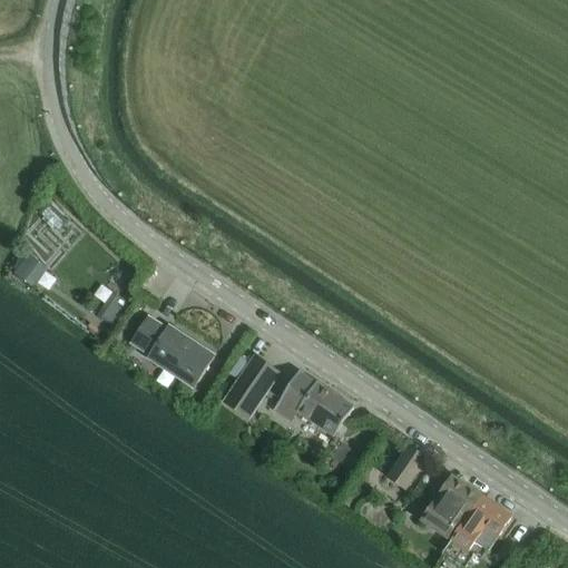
[(65,240),(66,226),(48,225),(47,238),(65,240)]
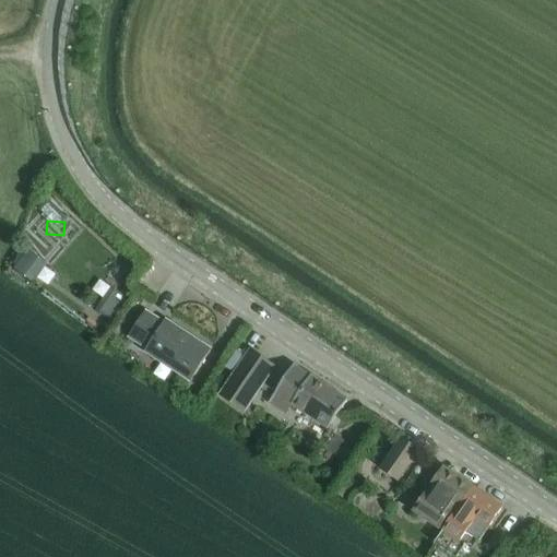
[(109,282),(127,294),(142,272),(125,260),(109,282)]
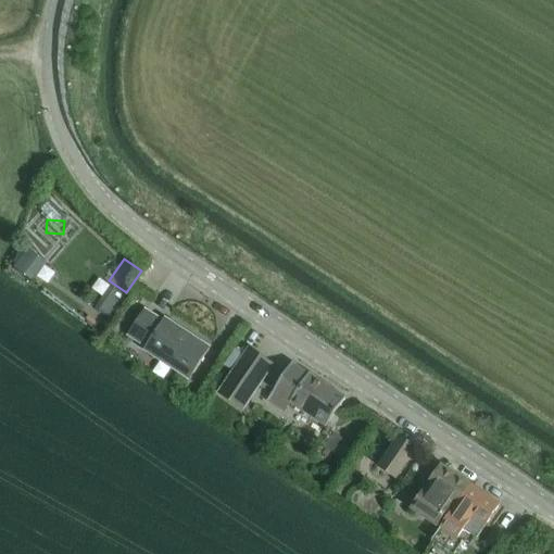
[(110,316),(123,296),(113,288),(99,310),(110,316)]
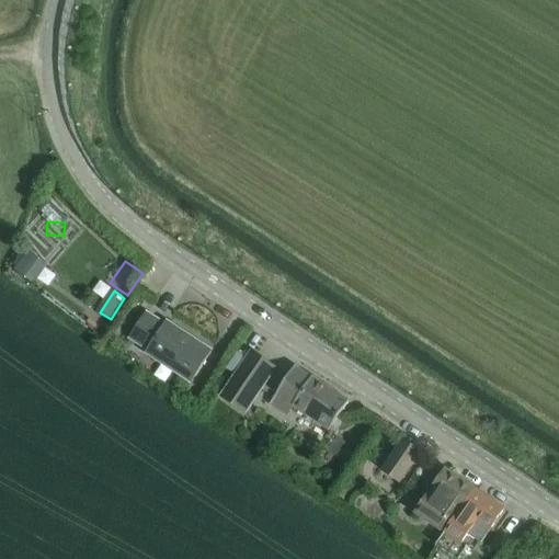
[(162,322),(145,310),(133,329),(128,334),(146,346),(144,350),(189,379),(197,367),(208,349),(164,319),(162,322)]
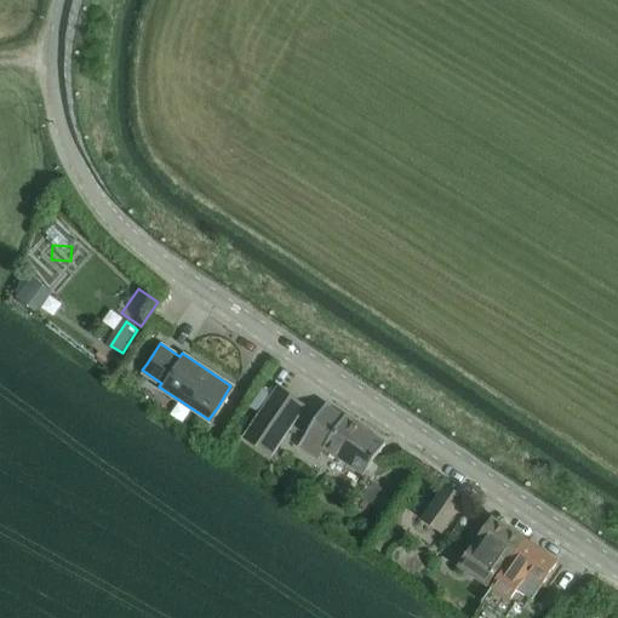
[(269,455),(289,425),(302,405),(275,387),(241,436),(269,455)]
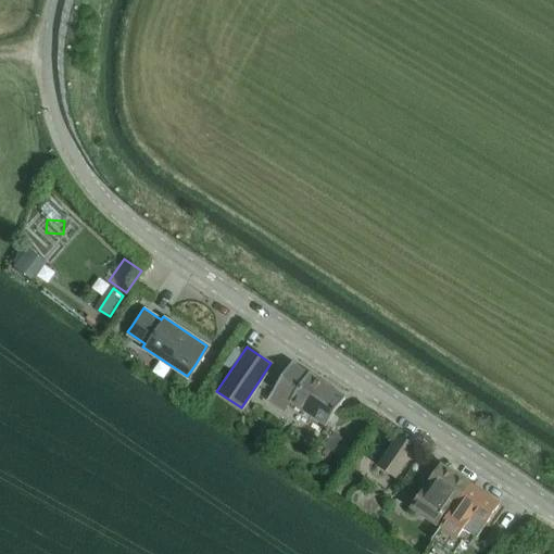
[(306,372),(290,361),(265,398),(277,406),(284,398),(324,425),(343,395),(307,372),(306,372)]
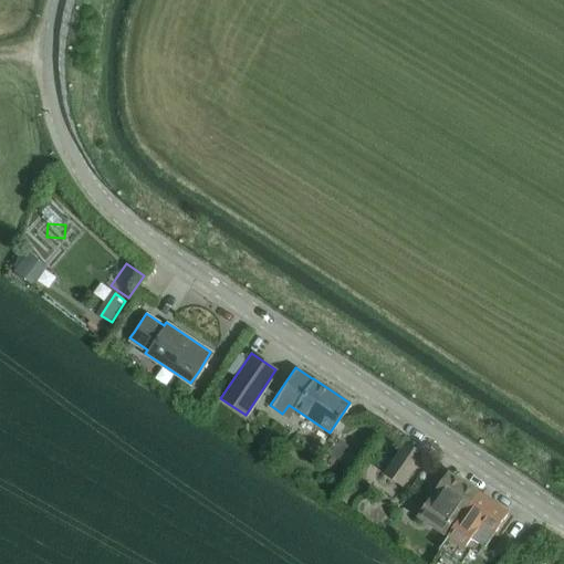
[(400,484),(421,453),(405,442),(384,473),(400,484)]
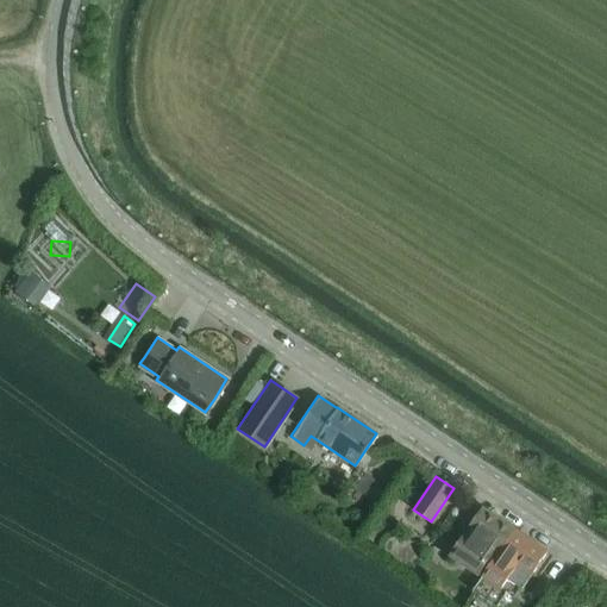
[(513,530),(481,508),(468,527),(446,558),(482,583),(517,531),(513,529),(513,530)]
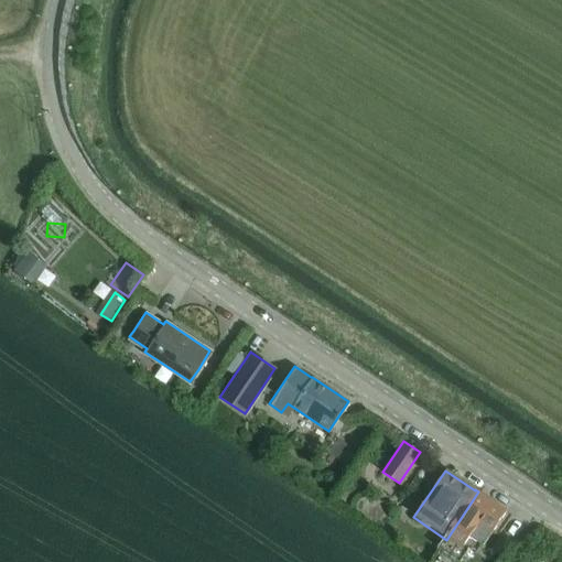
[(482,544),(493,528),(505,509),(478,492),(446,540),(458,549),(467,536),(482,544)]
